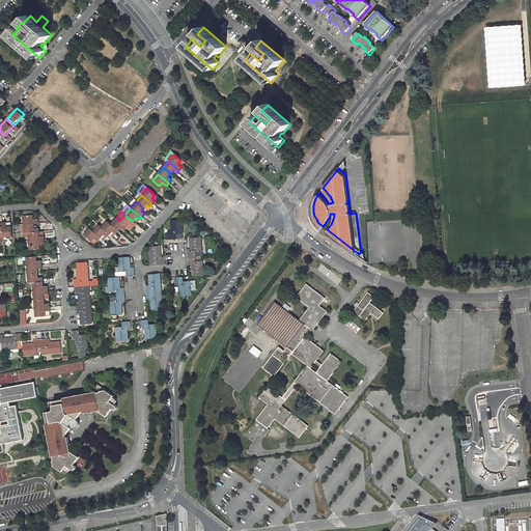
[(132,221),(124,215),(119,221),(127,227),(130,224),(133,226),(135,224),(132,221)]
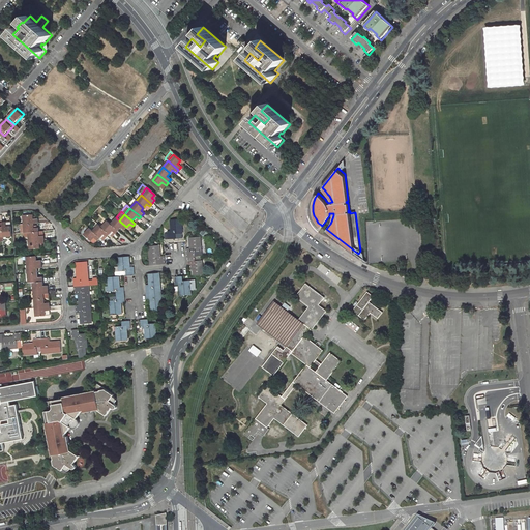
[(22,215),(23,225),(33,224),(37,224),(37,219),(32,219),(32,215),(22,215)]
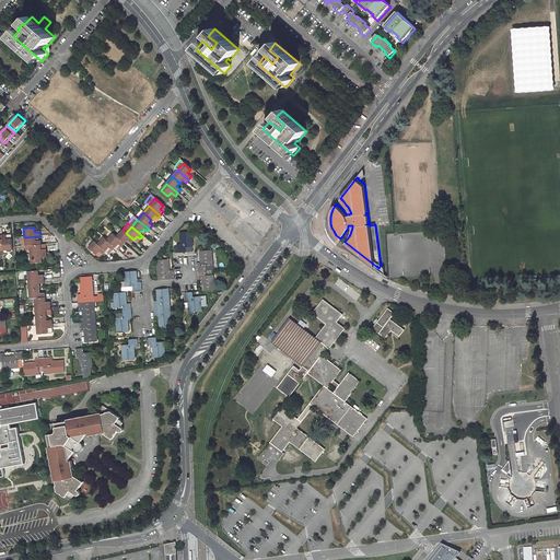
[(133,240),(126,233),(123,230),(116,236),(124,243),(127,238),(131,242),(133,240)]
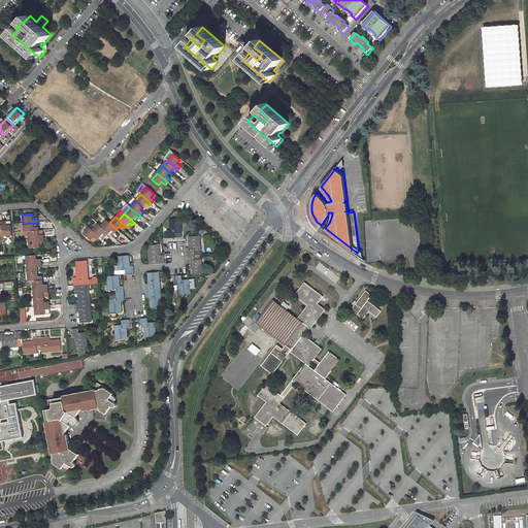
[(100,226),(108,233),(111,230),(113,232),(117,229),(109,223),(105,220),(100,226)]
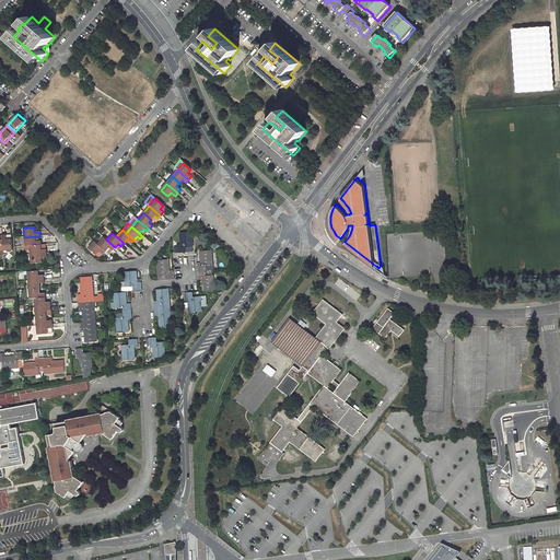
[(11,251),(10,234),(1,235),(1,241),(2,251),(11,251)]
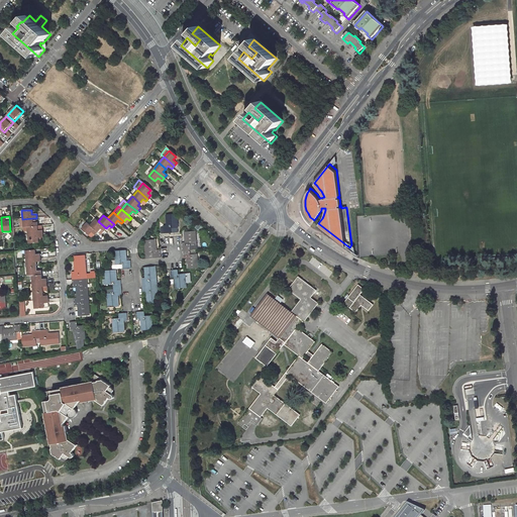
[(175,229),(174,216),(165,217),(166,227),(161,228),(162,235),(170,234),(169,230),(175,229)]
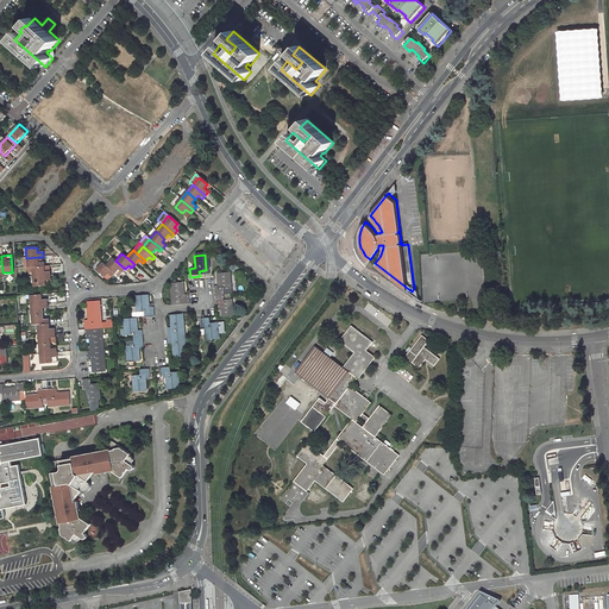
[(38,257),(26,258),(26,269),(27,269),(32,268),(44,267),(44,263),(38,263),(38,257)]
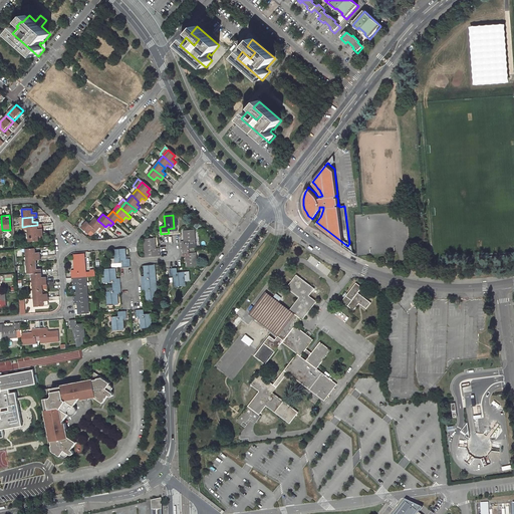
[(105,227),(97,220),(94,218),(89,224),(96,231),(99,227),(102,229),(105,227)]
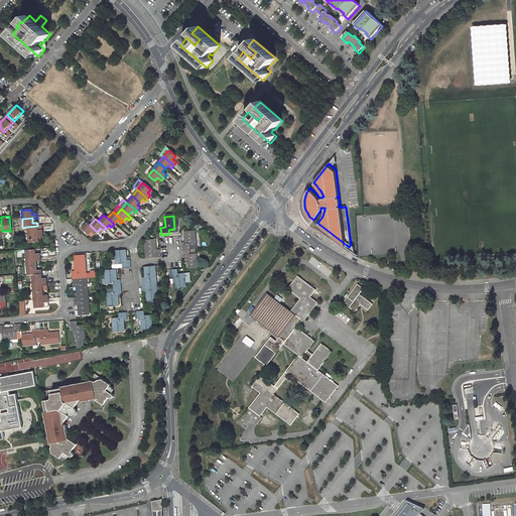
[(86,222),(82,228),(88,235),(91,232),(94,235),(97,232),(90,225),(86,222)]
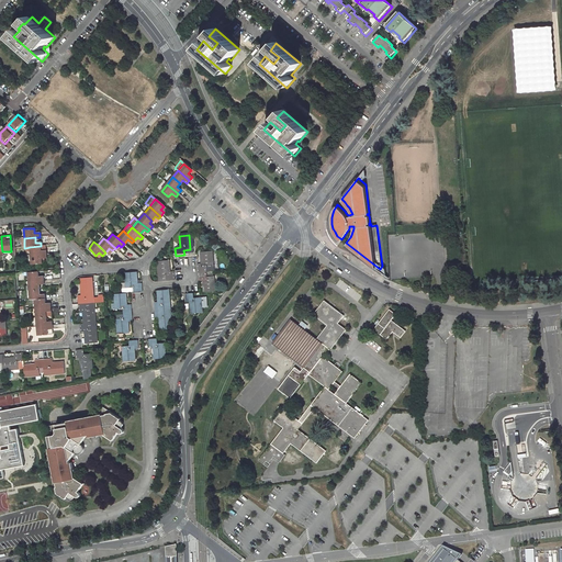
[(41,251),(41,246),(30,247),(31,256),(42,256),(45,255),(45,250),(41,251)]
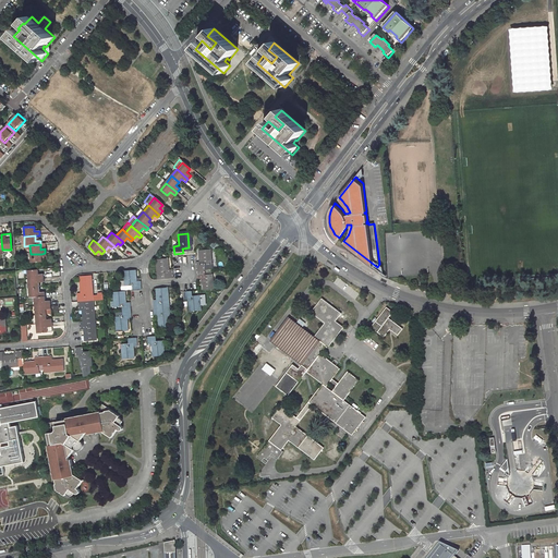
[(209,266),(208,252),(198,253),(198,263),(194,264),(195,273),(204,273),(203,267),(209,266)]
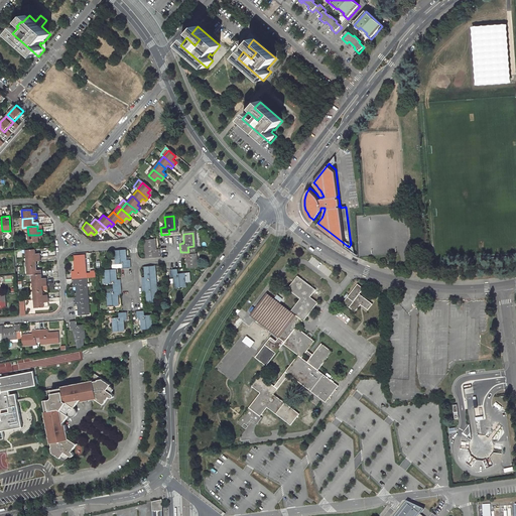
[(28,244),(38,243),(38,238),(42,238),(41,234),(38,235),(28,235),(28,244)]
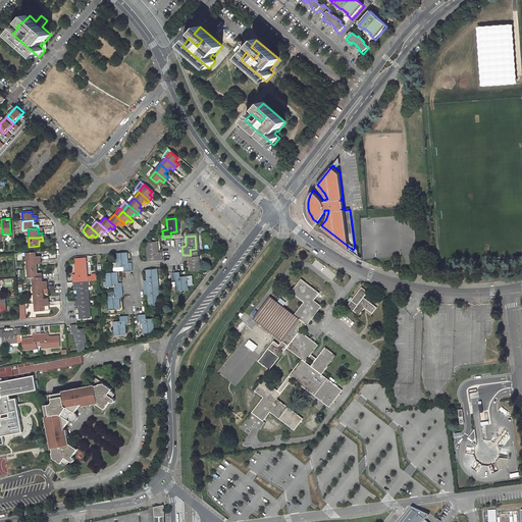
[(156,254),(155,245),(145,246),(147,263),(161,262),(160,254),(156,254)]
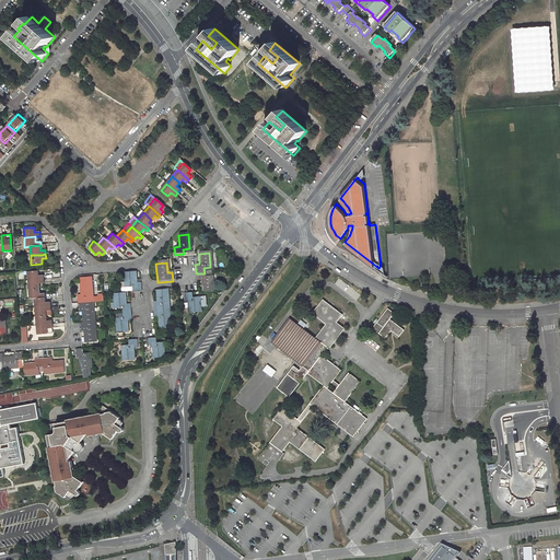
[(27,281),(43,280),(43,276),(37,277),(37,271),(26,272),(27,281)]
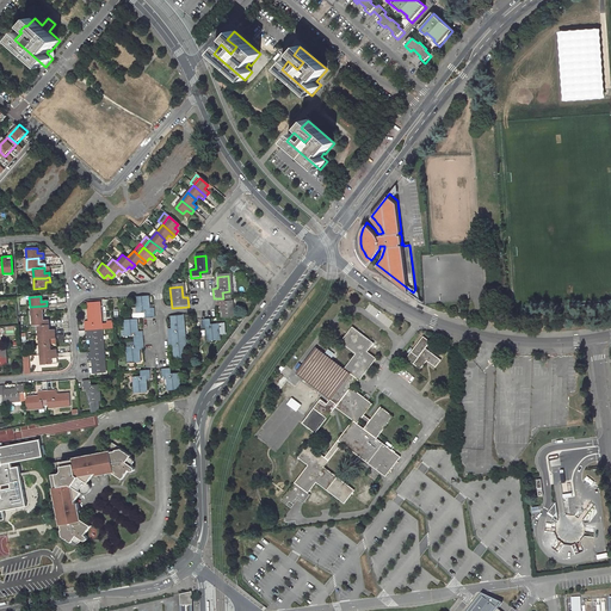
[(148,309),(147,298),(146,298),(144,297),(135,298),(136,312),(136,315),(143,314),(144,320),(152,319),(152,309),(148,309)]
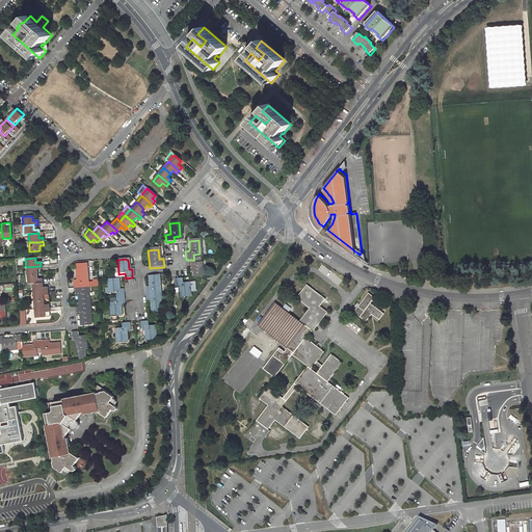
[(203,277),(201,263),(195,263),(194,260),(186,260),(187,269),(191,268),(192,278),(203,277)]
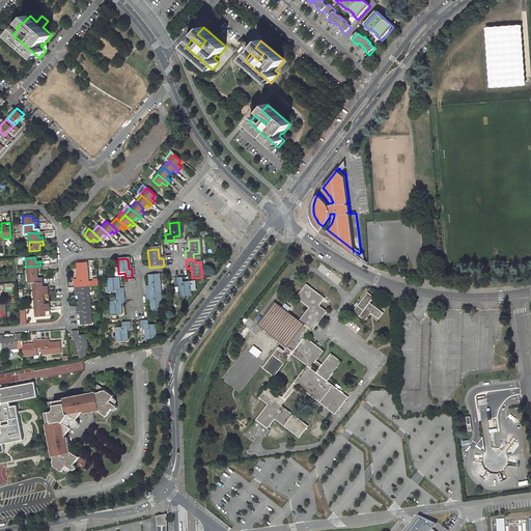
[(26,275),(36,274),(35,269),(40,269),(40,266),(26,267),(26,275)]
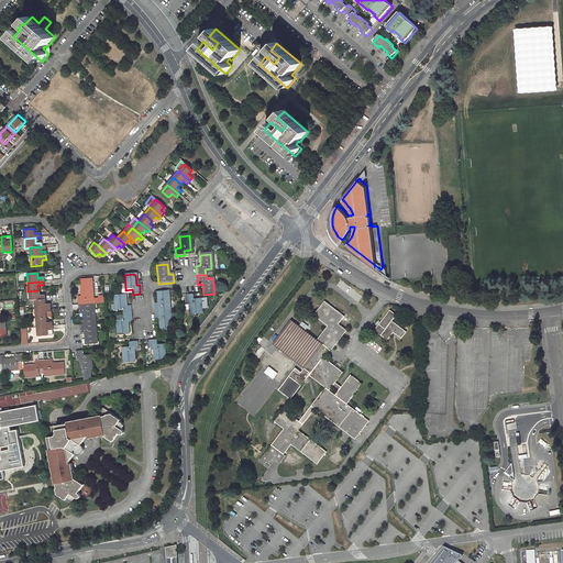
[(92,305),(91,285),(80,286),(81,296),(77,297),(77,306),(86,305),(92,305)]
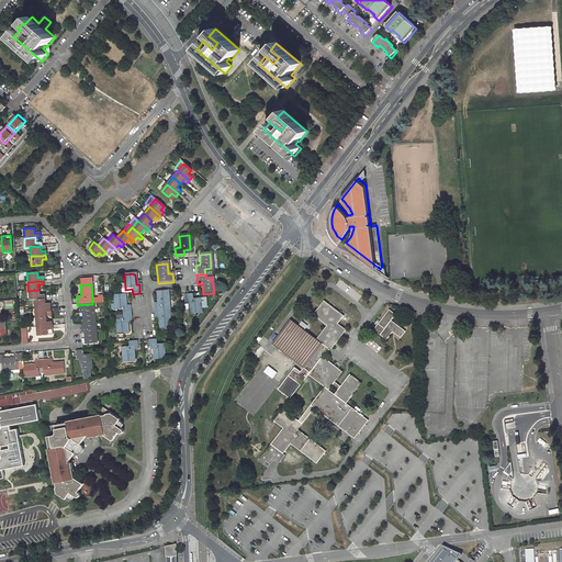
[(125,294),(133,294),(132,289),(125,290),(125,287),(120,287),(121,295),(125,294)]
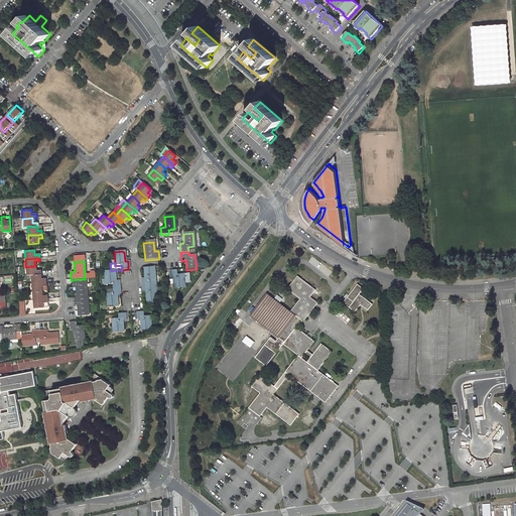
[(290,266),(283,275),(293,282),(298,276),(299,274),(319,289),(314,294),(313,293),(310,296),(318,302),(321,304),(325,300),(327,302),(330,297),(331,293),(332,290),(331,287),(328,283),(318,275),(305,264),(301,263),(298,263),(294,264),(290,266)]
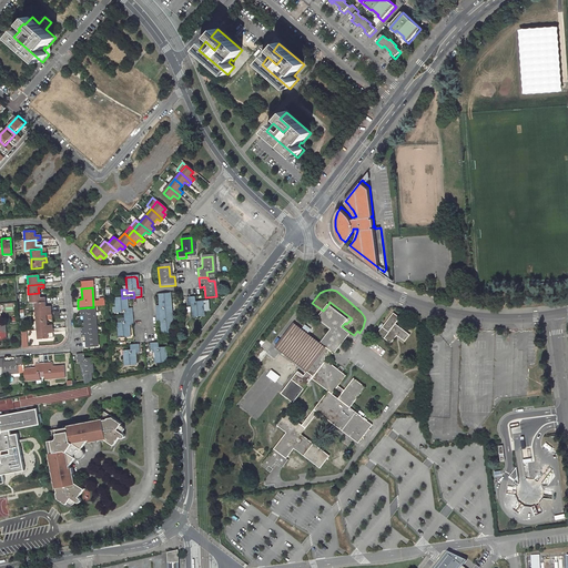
[(33,304),(44,303),(44,297),(39,298),(39,293),(28,294),(29,304),(33,304)]
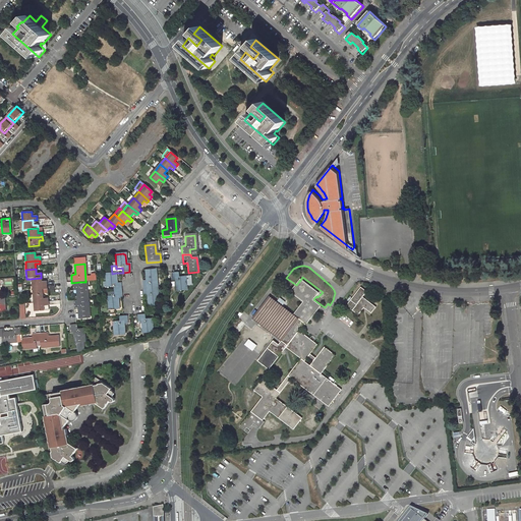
[(157,289),(155,271),(147,271),(143,272),(146,281),(140,282),(141,290),(157,289)]
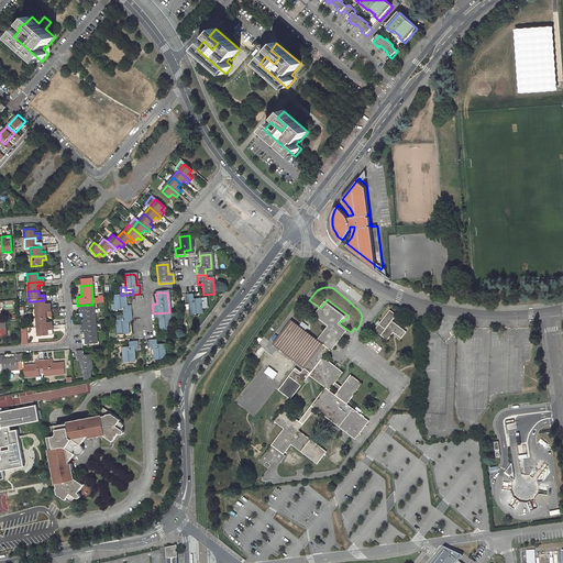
[(130,306),(125,307),(125,295),(121,296),(113,296),(114,311),(122,310),(123,316),(131,316),(130,306)]
